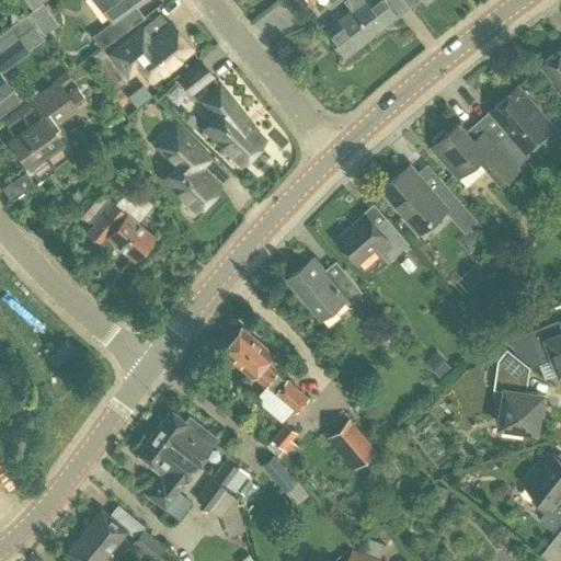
[(24,0),(32,10),(41,2),(43,0),(24,0)]
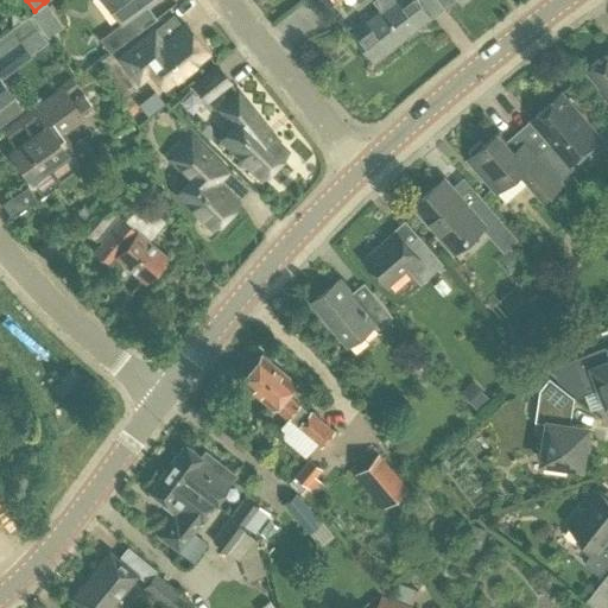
[(105,0),(120,19),(145,0),(105,0)]
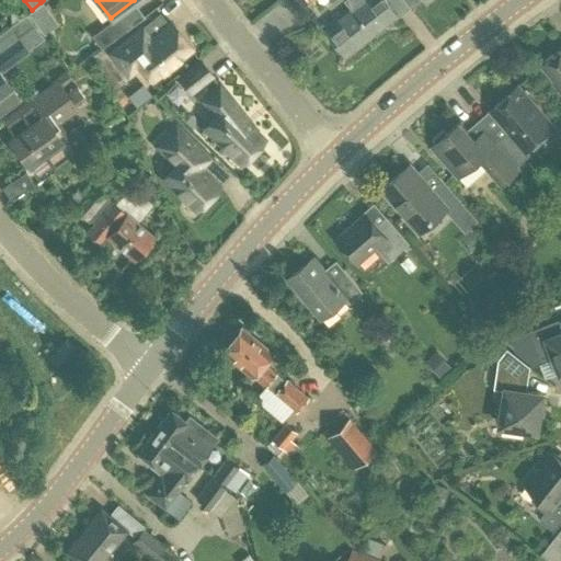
[(366,0),(340,21),(339,19),(324,30),(346,58),(361,47),(358,45),(398,14),(388,3),(391,0),(366,0)]
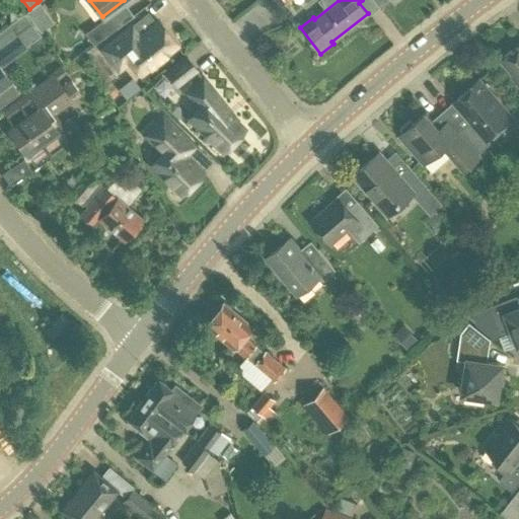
[(29,9),(25,11),(40,31),(53,21),(38,2),(29,9)]
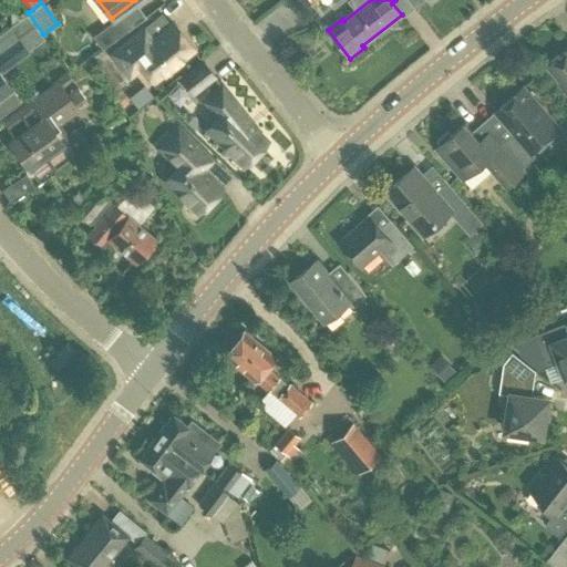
[(0,49),(0,120),(22,105),(10,88),(0,74),(13,64),(28,54),(26,50),(18,39),(34,26),(27,14),(8,28),(0,33),(0,45),(1,49),(0,49)]
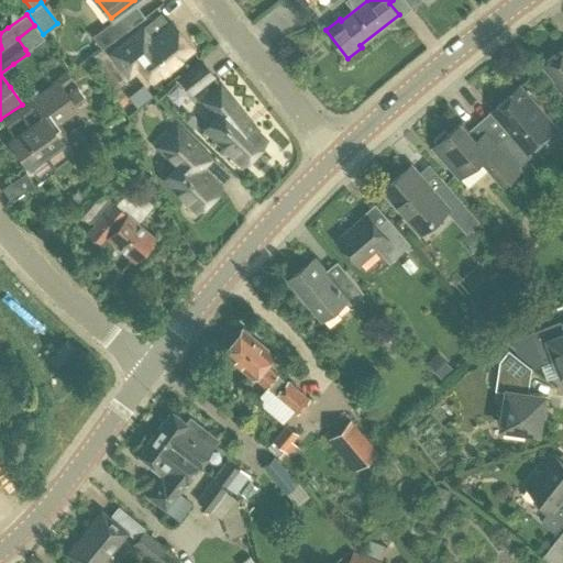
[(101,48),(127,31),(117,18),(91,36),(101,48)]
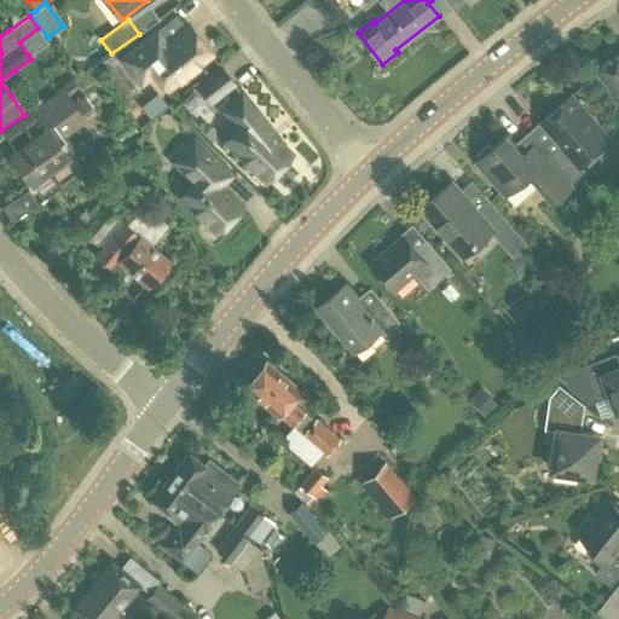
[(195,61),(207,50),(187,27),(167,44),(156,32),(121,59),(140,84),(155,73),(167,88),(197,64),(195,61)]
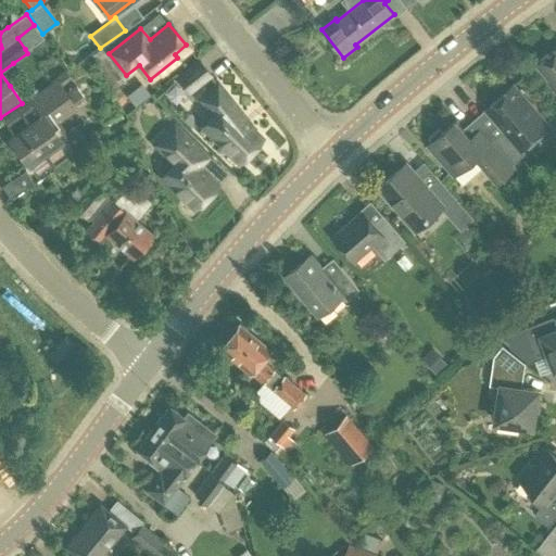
[(555,49),(538,64),(555,86),(555,49)]
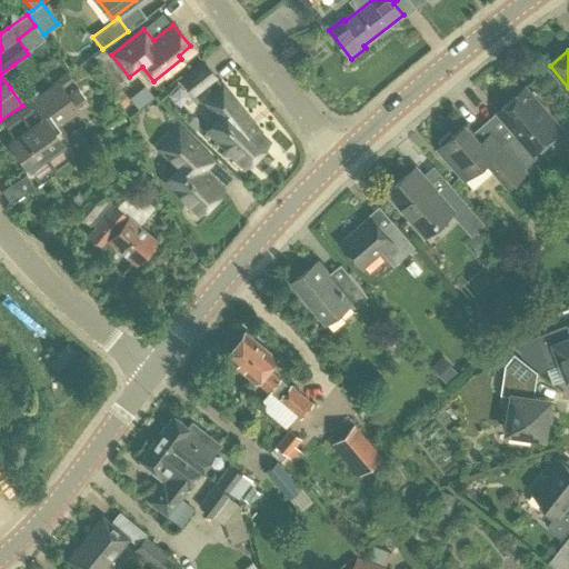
[(193,97),(218,78),(202,59),(178,79),(193,97)]
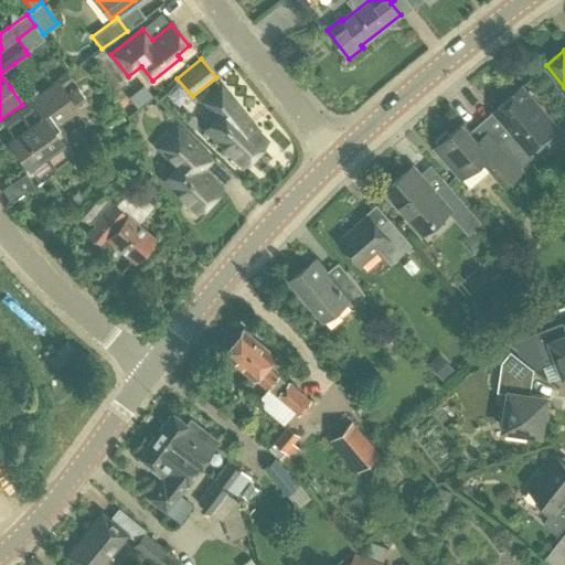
[(66,93),(57,81),(57,80),(29,100),(40,116),(9,139),(28,166),(42,156),(53,172),(81,152),(91,146),(83,135),(75,131),(68,137),(60,125),(80,110),(89,104),(85,97),(77,86),(66,93)]
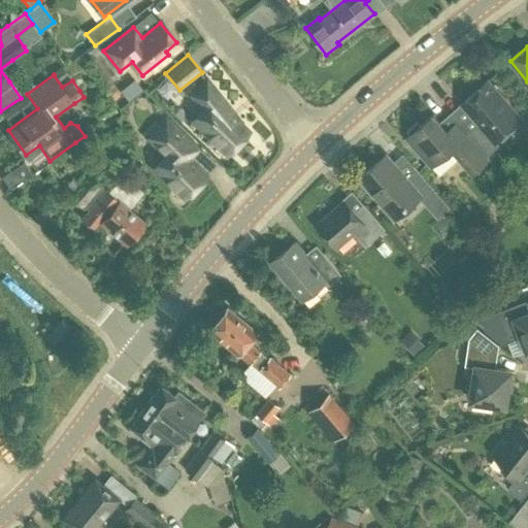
[(220,140),(229,150),(246,131),(223,108),(226,105),(206,80),(191,95),(204,108),(193,121),(217,143),(220,140)]
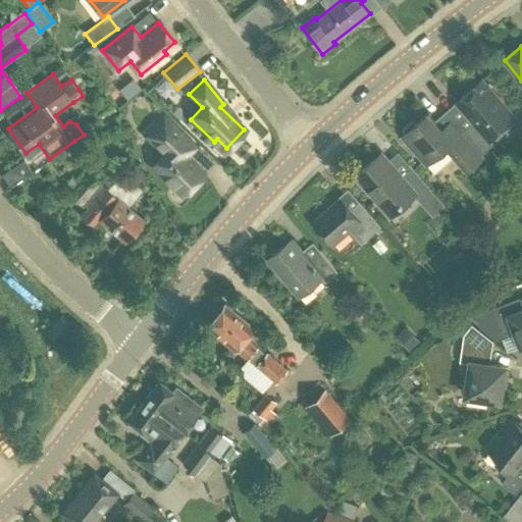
[(474,122),(462,134),(481,155),(493,144),(489,140),(515,118),(481,80),(456,102),(474,122)]
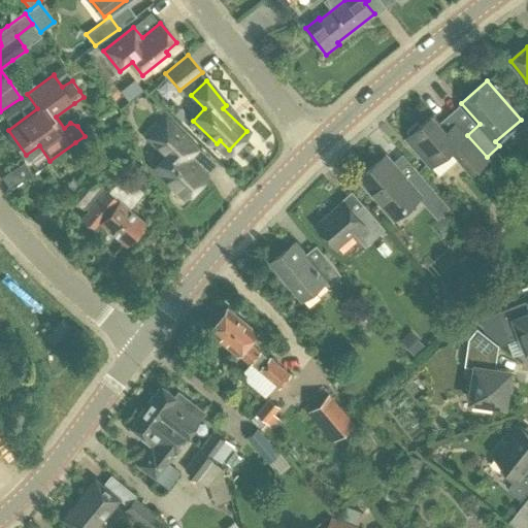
[(490,161),(487,157),(467,135),(456,123),(447,131),(433,114),(421,125),(418,121),(407,131),(410,134),(405,138),(431,167),(451,150),(458,159),(471,176),(490,161)]
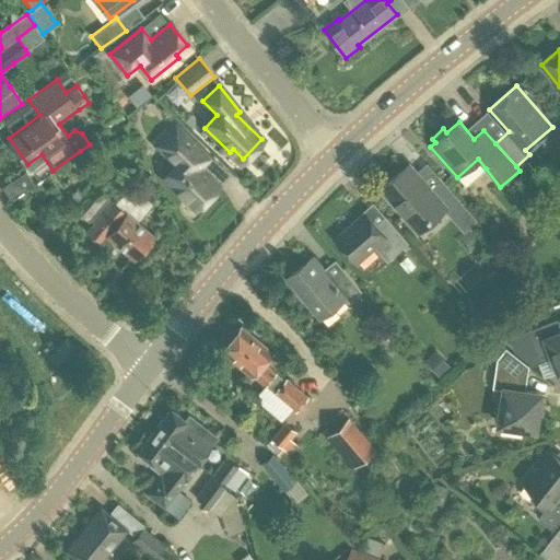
[(199,168),(209,159),(175,126),(155,146),(176,165),(164,178),(185,199),(188,196),(198,206),(217,186),(199,168)]
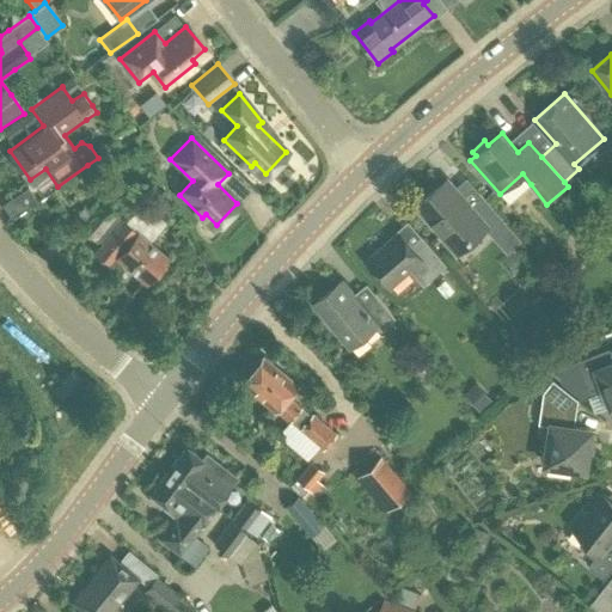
[(479,194),(467,178),(456,188),(448,179),(417,207),(457,254),(485,228),(508,254),(521,242),(509,226),(506,222),(479,194)]
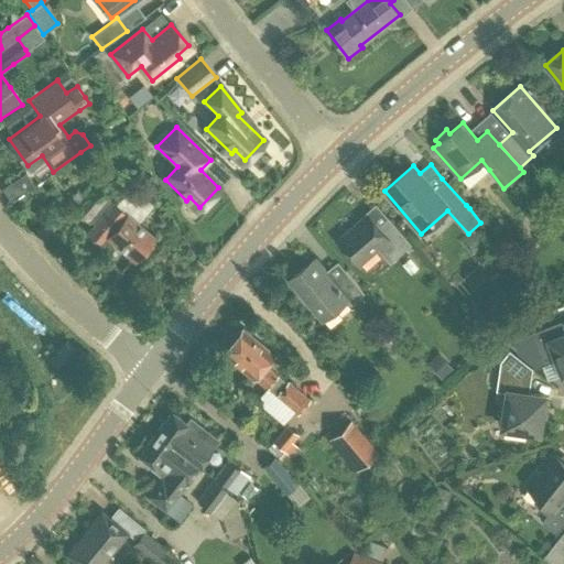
[(122,197),(132,186),(115,172),(106,182),(122,197)]
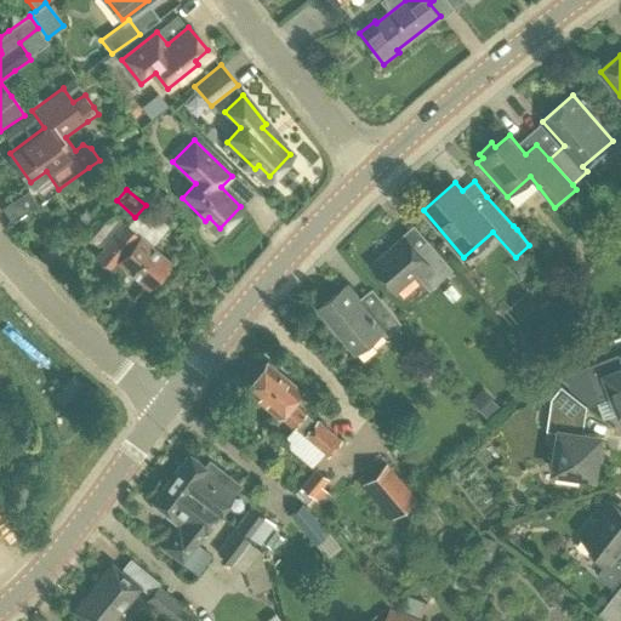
[(103,205),(98,201),(89,214),(85,210),(73,224),(80,232),(97,245),(100,241),(104,245),(95,256),(114,272),(121,262),(148,285),(170,261),(152,246),(154,243),(127,220),(125,223),(124,222),(119,218),(112,211),(103,205)]
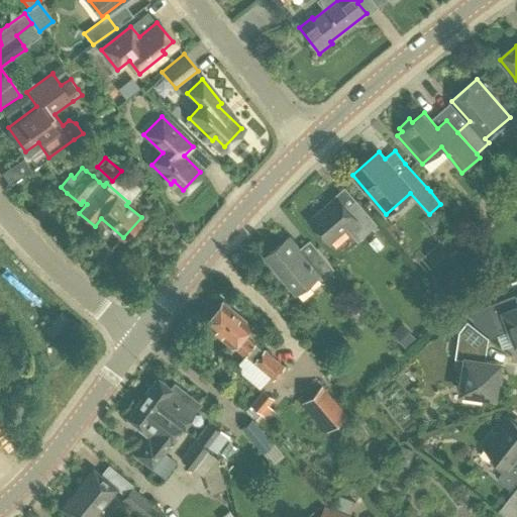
[(329,242),(346,227),(357,240),(378,224),(356,200),(347,207),(337,196),(309,219),(329,242)]
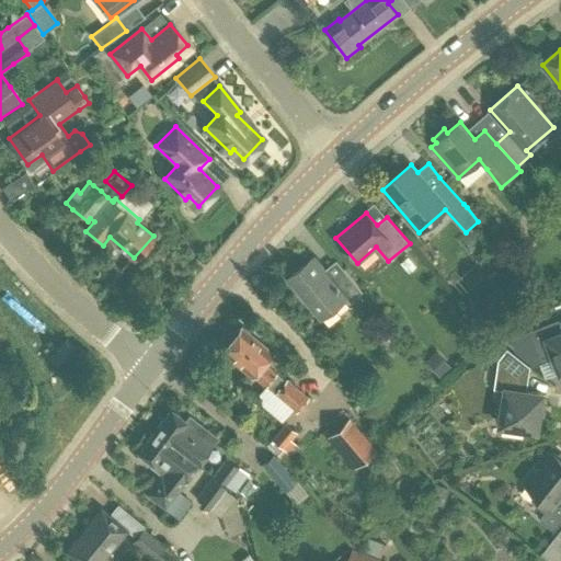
[(332,279),(324,270),(313,258),(288,278),(321,318),(346,298),(350,302),(363,292),(344,270),(332,279)]
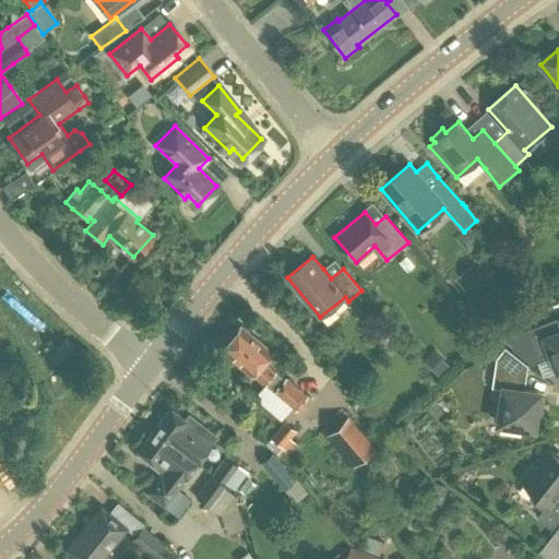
[(558,329),(555,320),(526,331),(537,360),(552,355),(558,371),(558,370),(558,329)]
